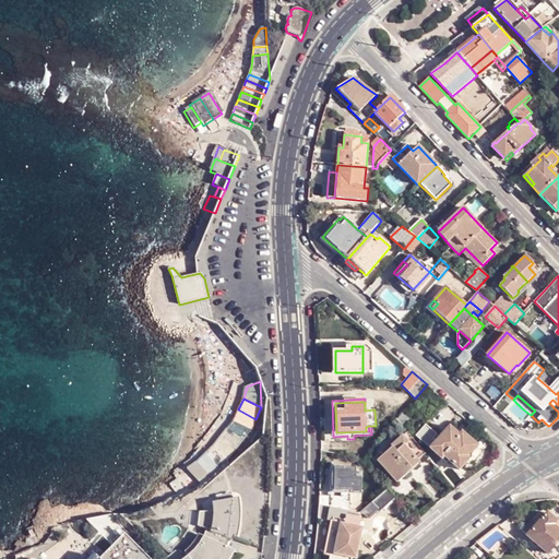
[(256,419),(238,409),(234,420),(251,429),(256,419)]
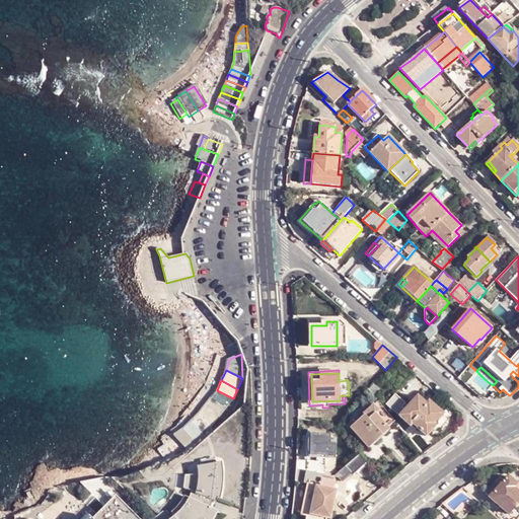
[(381,389),(374,383),(368,389),(376,399),(381,394),(381,389)]
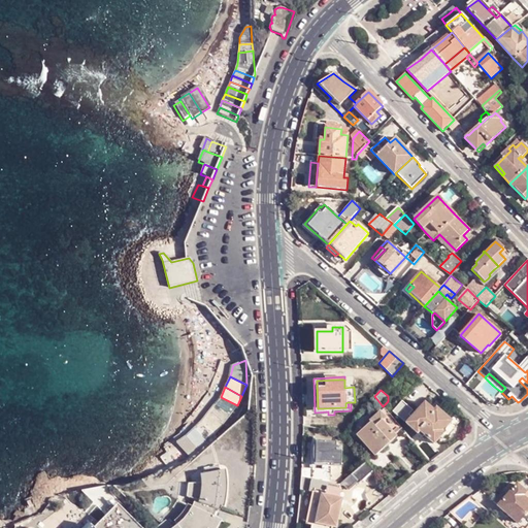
[(231,414),(237,405),(221,397),(216,405),(231,414)]
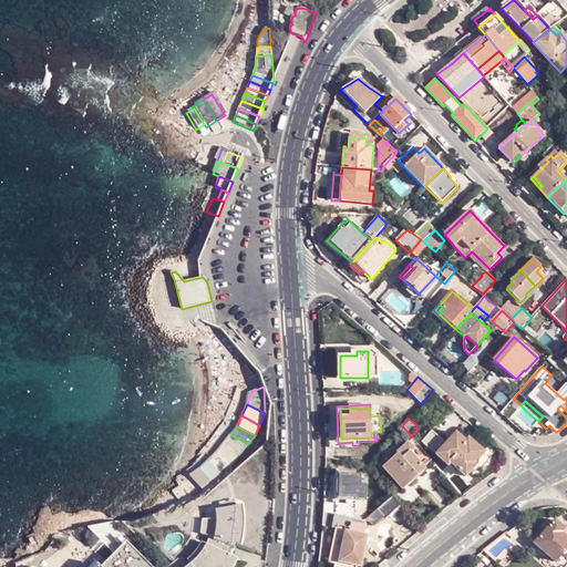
[(466,477),(476,467),(476,466),(475,464),(485,453),(468,439),(465,442),(456,433),(443,449),(440,445),(443,441),(432,431),(422,442),(449,466),(451,464),(466,477)]
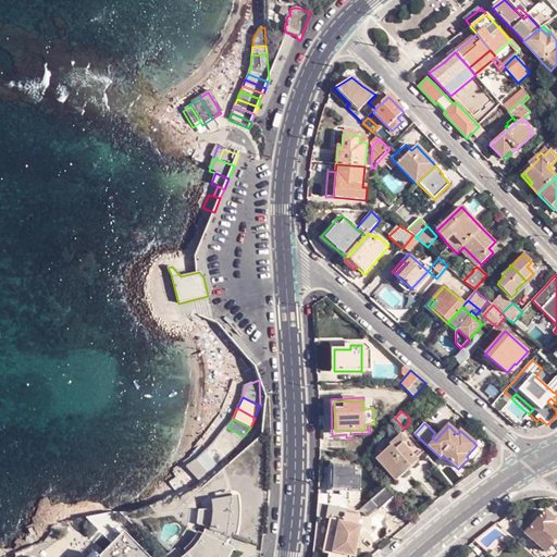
[(236,448),(244,436),(227,428),(221,436),(236,448)]
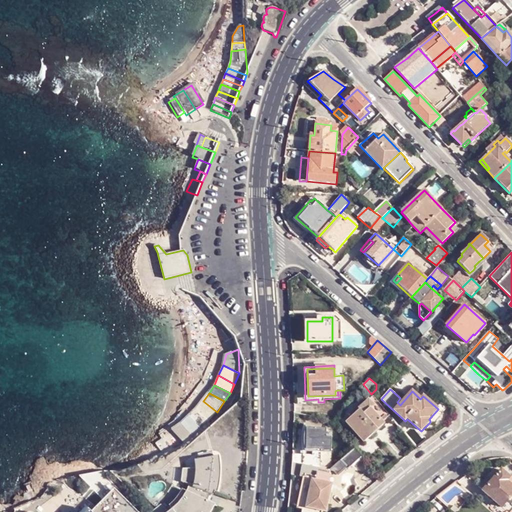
[(382,422),(390,416),(374,397),(366,404),(370,408),(364,413),(360,409),(347,421),(361,438),(368,431),(372,436),(384,425),(382,422)]
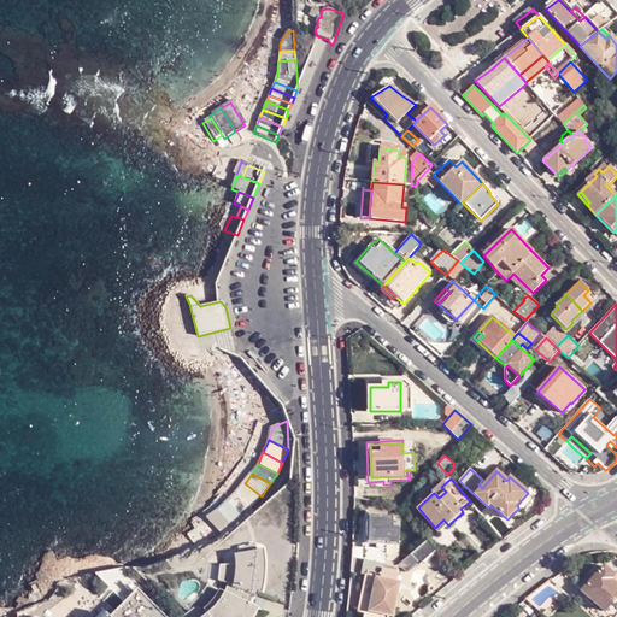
[(252,509),(262,497),(245,483),(238,493),(252,509)]
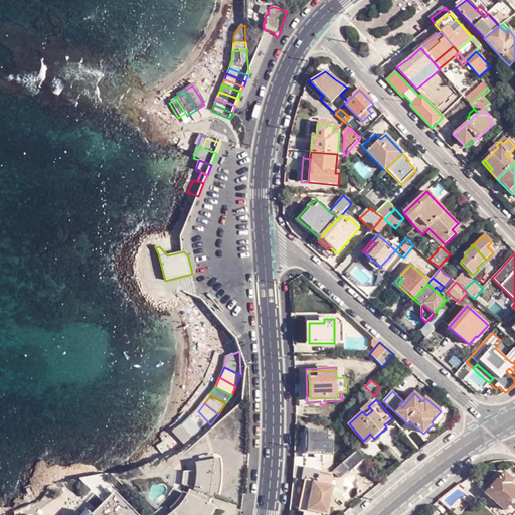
[(372,410),(368,406),(362,411),(366,415),(372,410)]
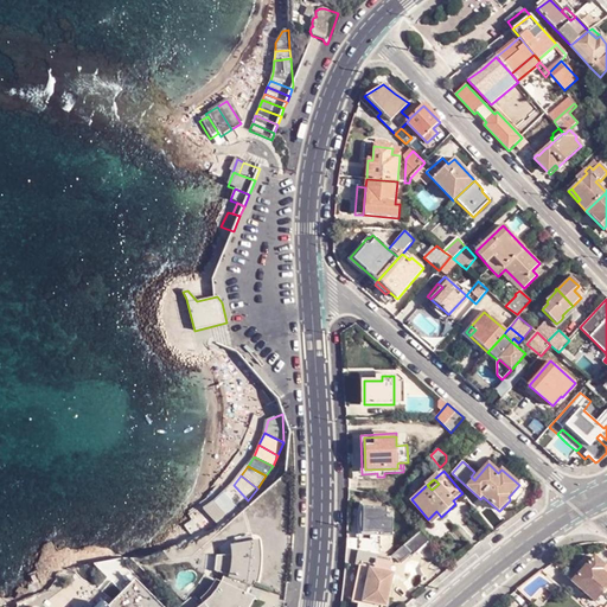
[(238,509),(248,500),(234,485),(224,493),(238,509)]
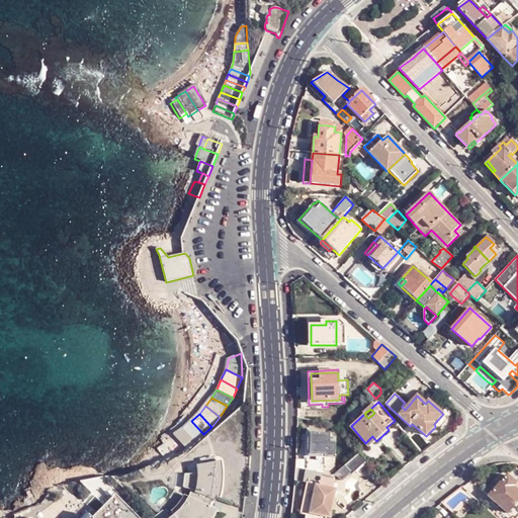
[(435,426),(435,427),(437,429),(447,418),(443,414),(434,424),(435,426)]
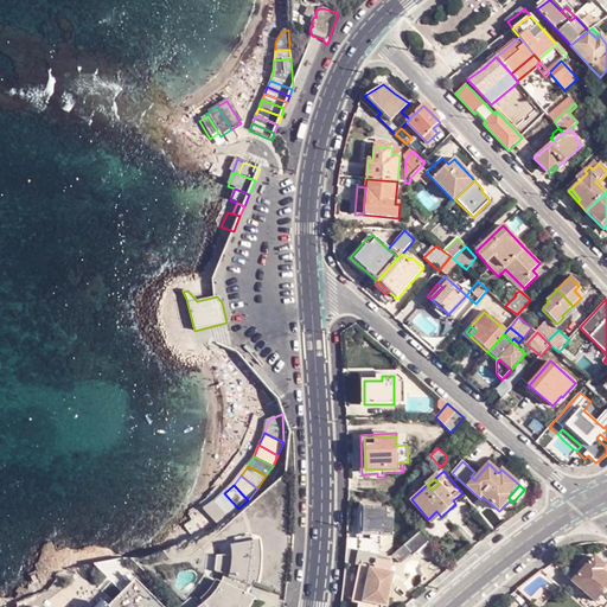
[(229,517),(238,509),(224,493),(215,503),(229,517)]
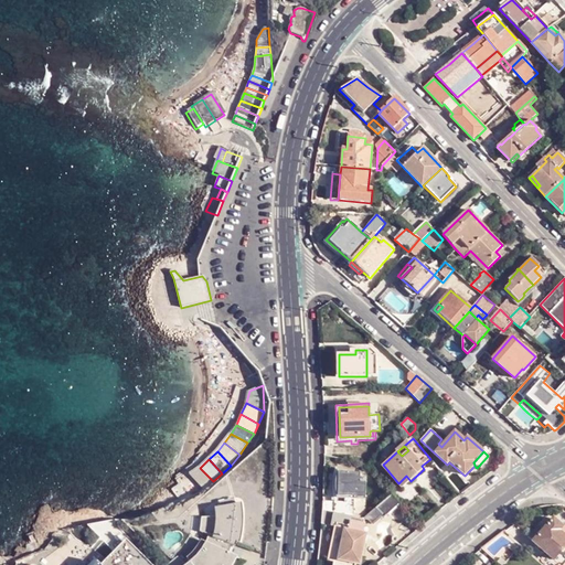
[(203,486),(213,481),(200,468),(190,472),(203,486)]
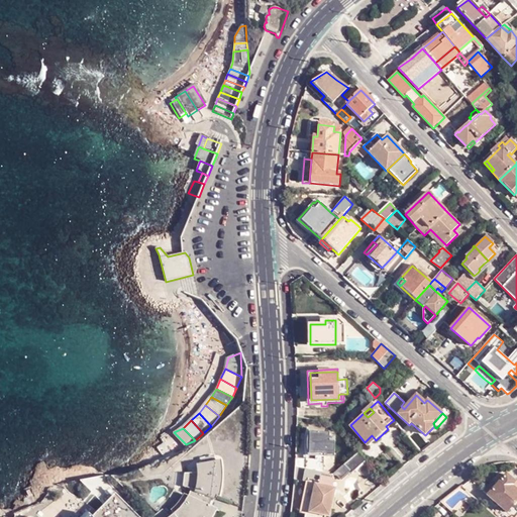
[(175,450),(186,444),(174,432),(164,437),(175,450)]
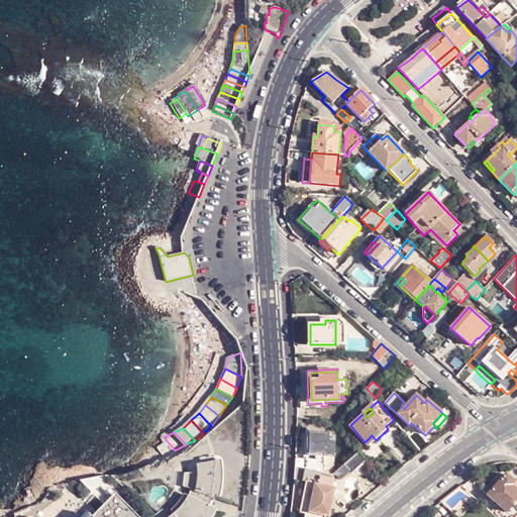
[(310,433),(310,453),(323,454),(323,457),(334,457),(335,442),(330,441),(330,433),(310,433)]
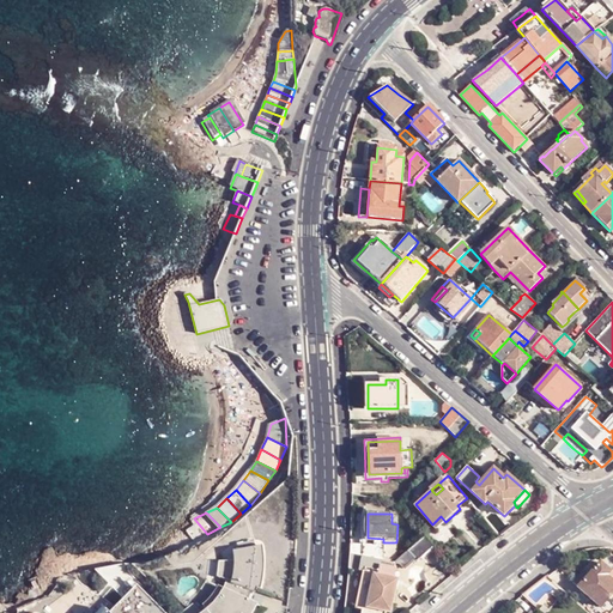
[(437,529),(445,522),(441,516),(432,525),(437,529)]
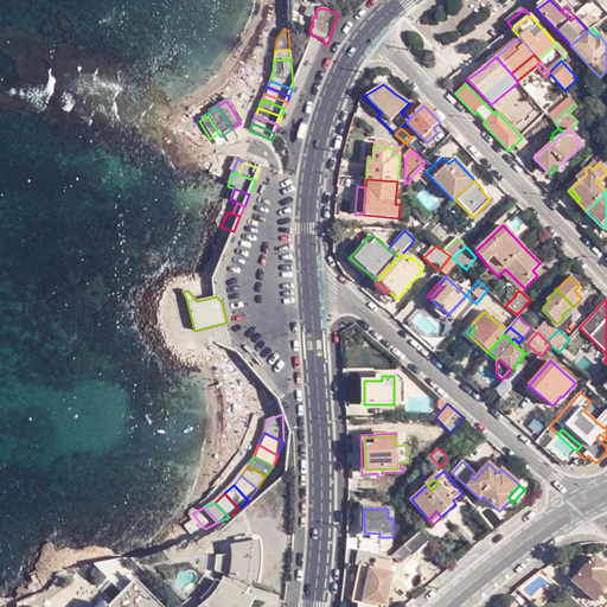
[(414,557),(430,542),(422,531),(404,547),(409,553),(413,556),(414,557)]
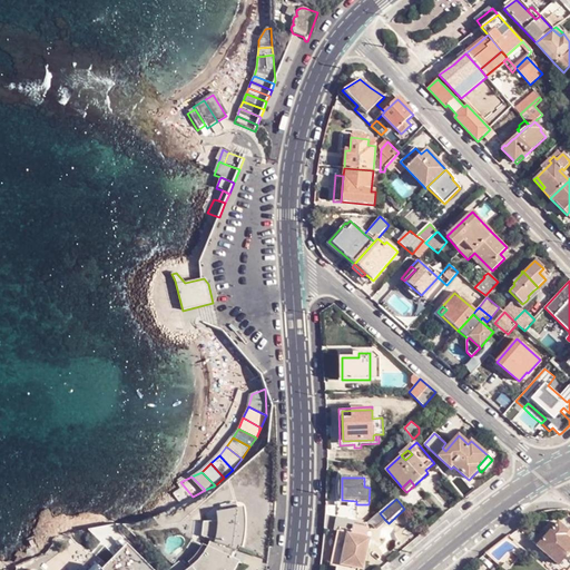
[(215,505),(216,512),(234,509),(233,501),(215,505)]
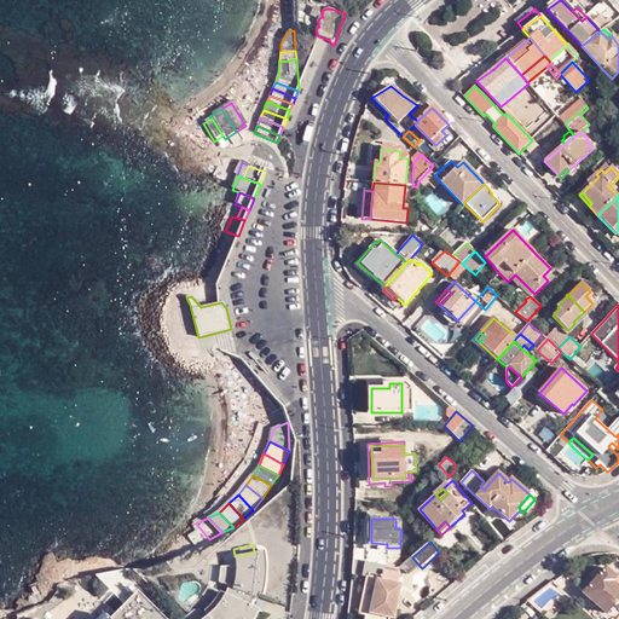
[(219,583),(229,585),(248,591),(258,594),(259,588),(260,579),(260,572),(260,568),(260,559),(259,553),(254,553),(235,556),(237,567),(220,567),(219,583)]
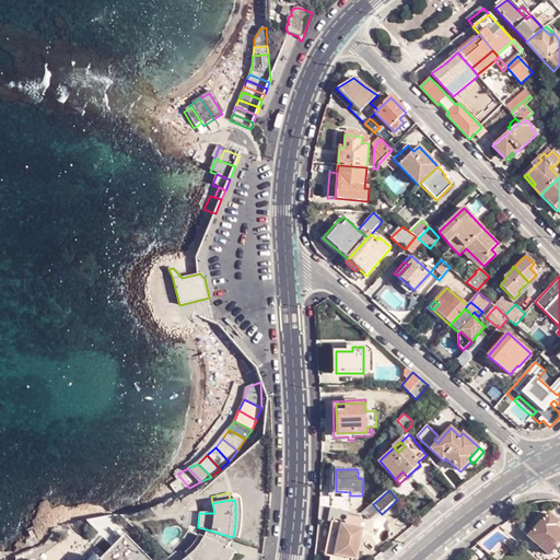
[(321,500),(321,505),(341,511),(342,501),(321,500)]
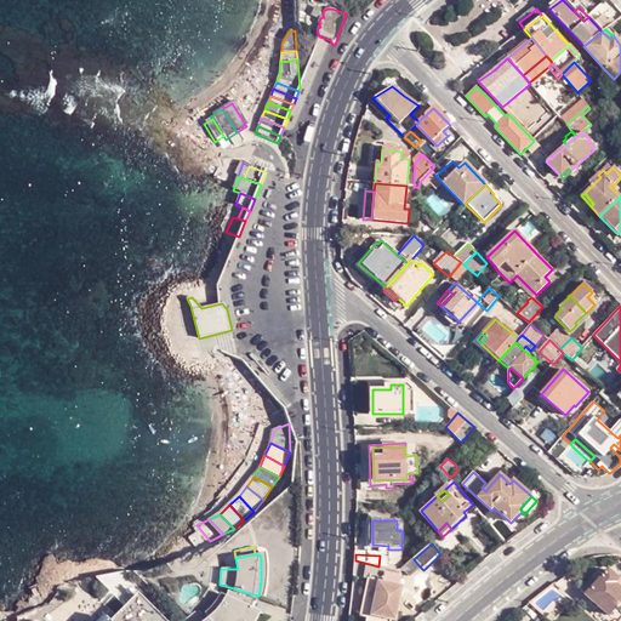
[(408,574),(419,565),(414,559),(404,568),(408,574)]
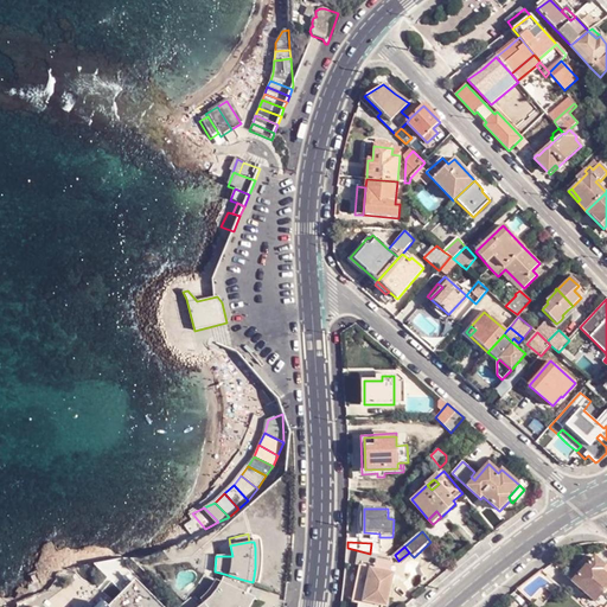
[(389,573),(393,556),(391,557),(370,554),(347,548),(346,563),(359,567),(353,602),(359,604),(360,602),(362,604),(363,601),(370,569),(389,573)]
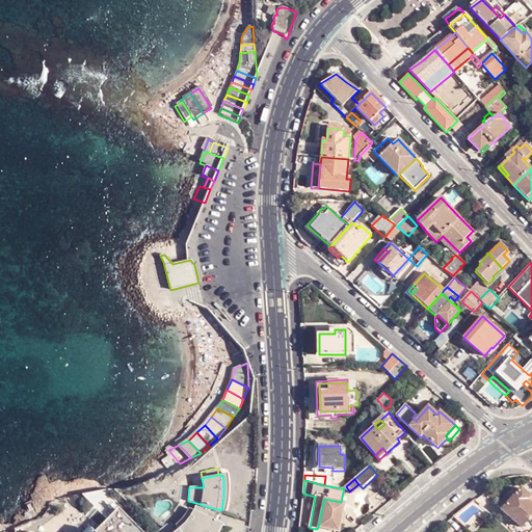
[(531,505),(527,501),(530,497),(522,488),(508,503),(503,499),(497,506),(521,528),(531,514),(531,505)]
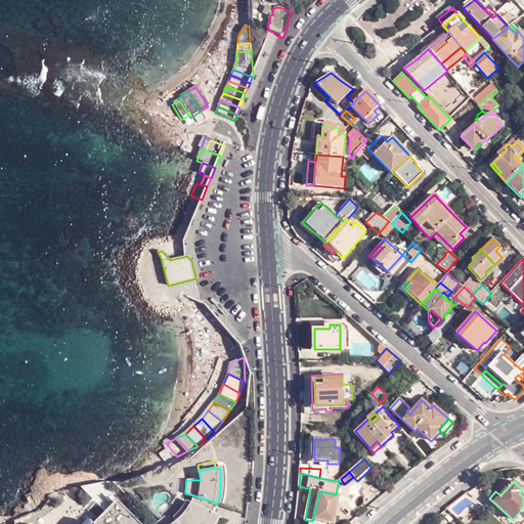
[(311,520),(310,521),(309,523),(330,523),(331,523),(335,523),(341,496),(339,495),(336,494),(319,491),(313,519),(312,521),(311,520)]
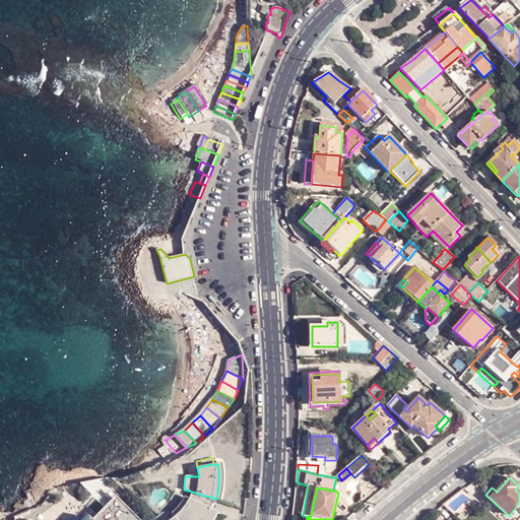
[(190,500),(205,507),(208,497),(192,492),(190,500)]
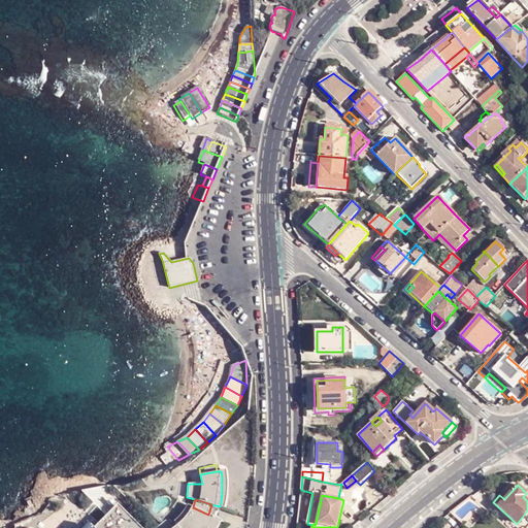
[(142,527),(120,505),(98,527),(142,527)]
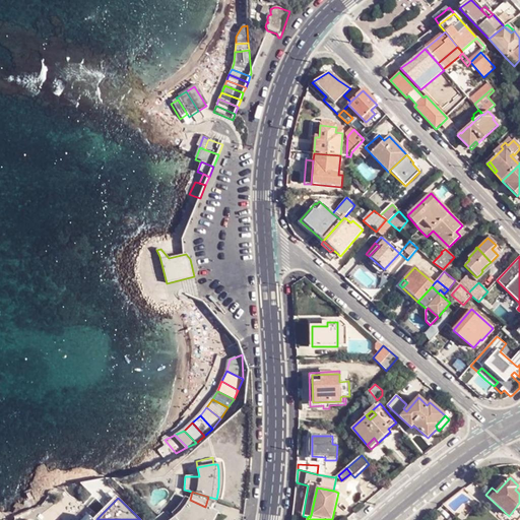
[(214,519),(218,513),(205,507),(190,500),(188,499),(186,503),(184,507),(183,509),(176,516),(171,519),(214,519)]
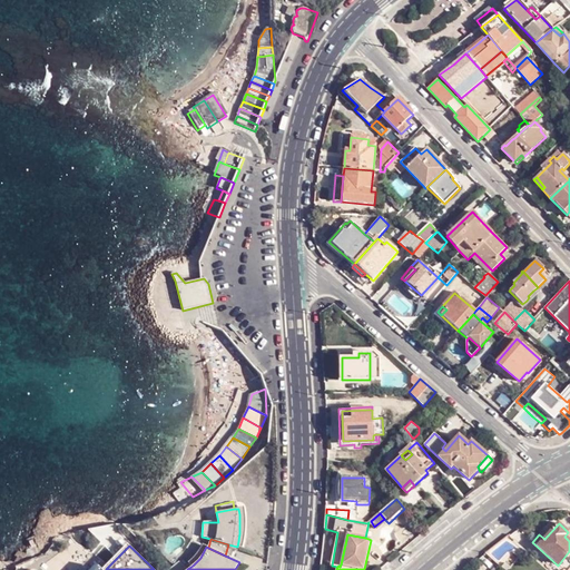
[(169,569),(187,569),(179,560),(169,569)]
